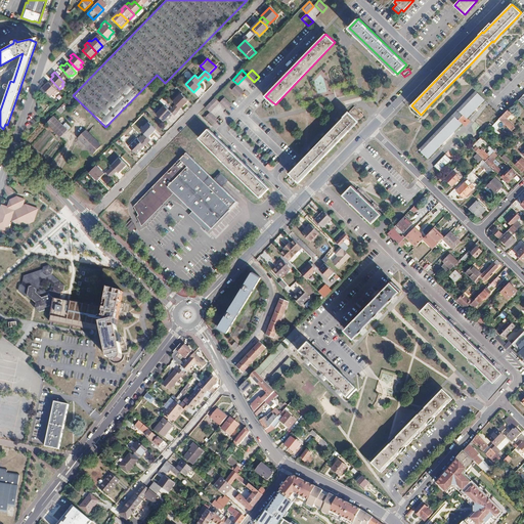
[(47,82),(45,84),(43,83),(40,86),(50,96),(52,93),(53,95),(57,91),(47,82)]
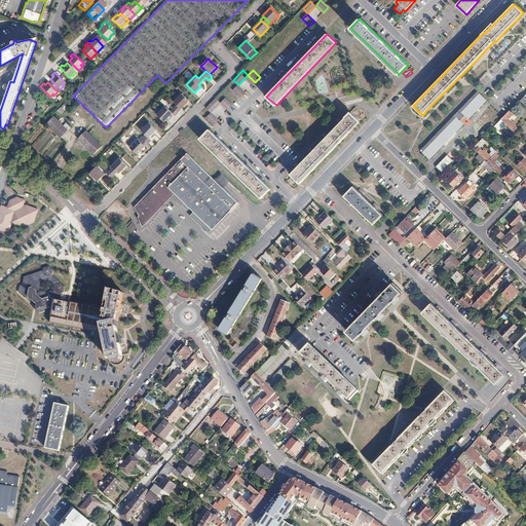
[(246,91),(238,84),(233,89),(240,97),(246,91)]
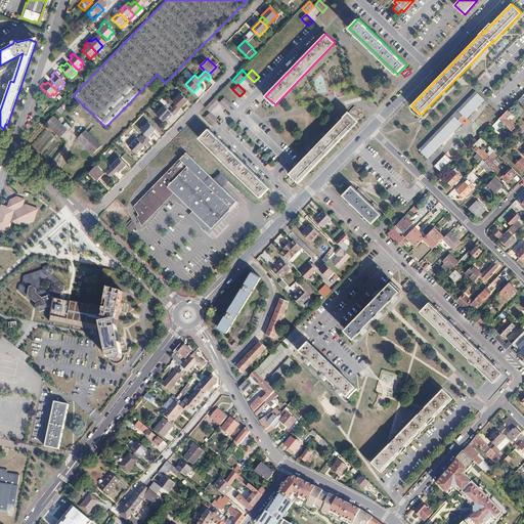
[(467,118),(485,99),(476,91),(419,149),(428,159),(462,123),(459,120),(463,115),(467,118)]
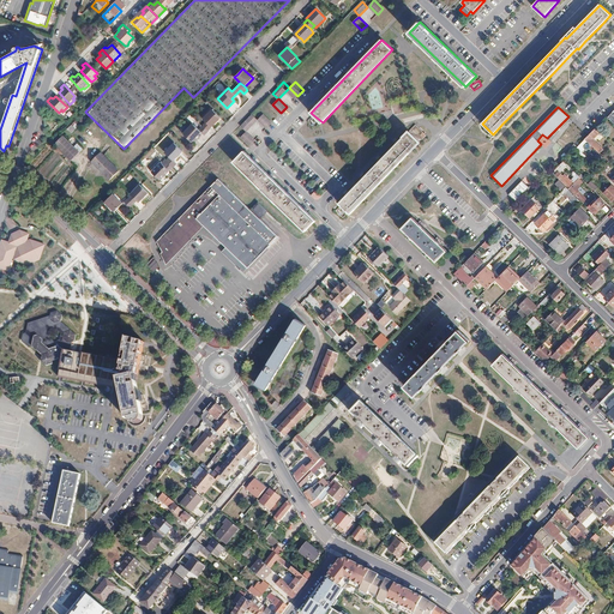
[(206,122),(211,127),(221,118),(212,109),(203,119),(206,122)]
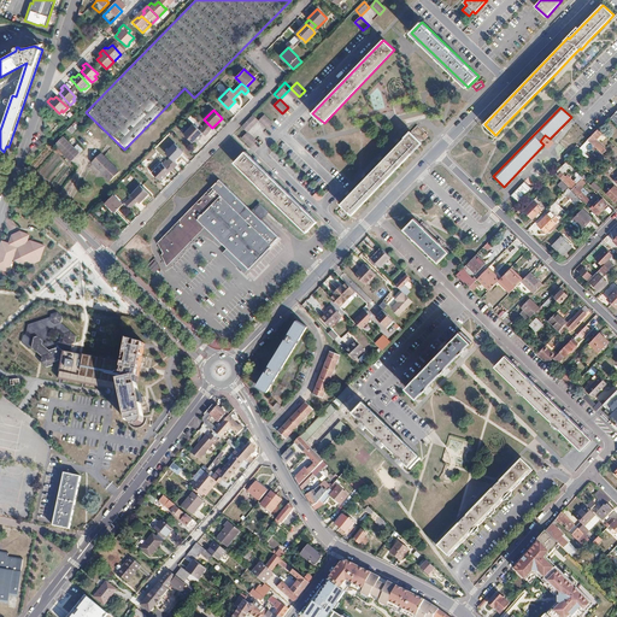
[(241,127),(247,133),(259,121),(253,115),(241,127)]
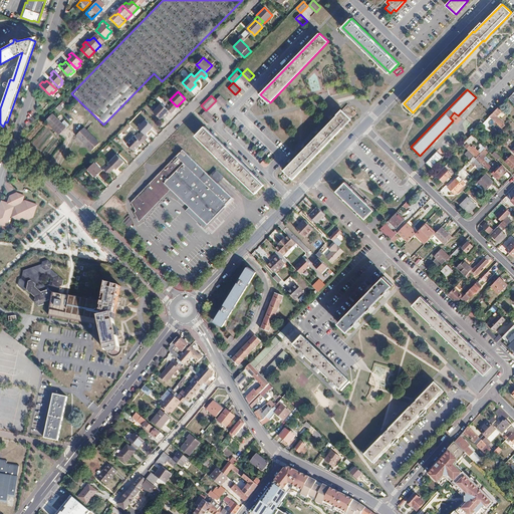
[(220,95),(216,100),(223,107),(228,102),(220,95)]
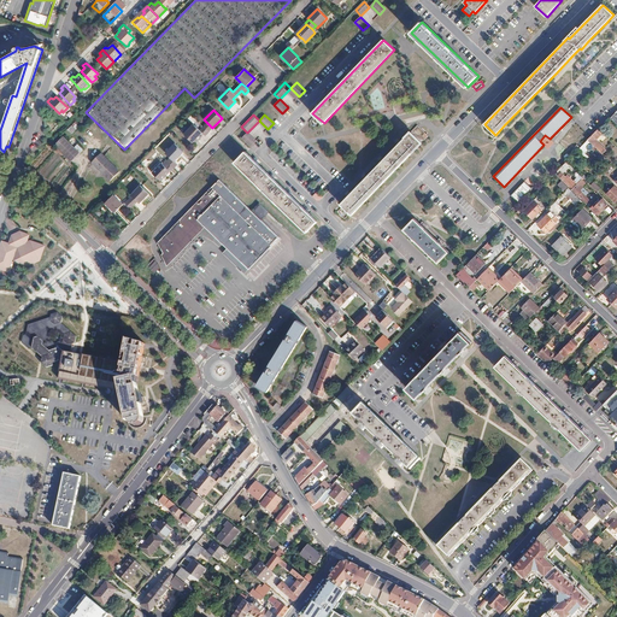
[(198,137),(203,133),(200,130),(194,124),(184,134),(194,144),(199,139),(198,137)]
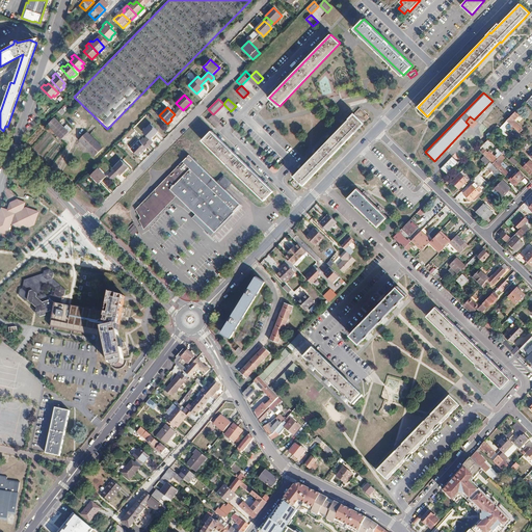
[(507,121),(520,133),(523,129),(513,121),(520,114),(516,111),(509,117),(507,121)]
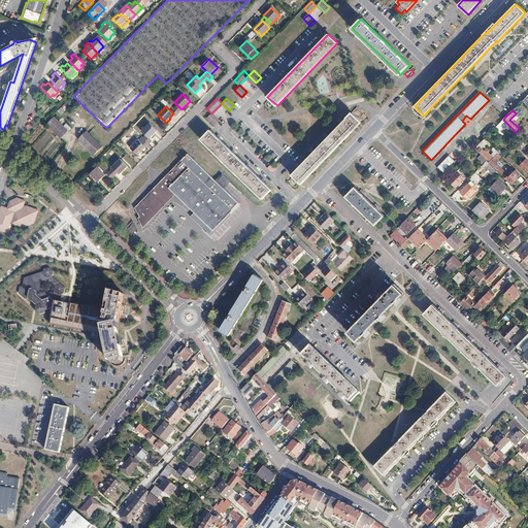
[(361,122),(352,112),(341,124),(325,140),(312,153),(300,166),(292,174),(301,184),(361,122)]
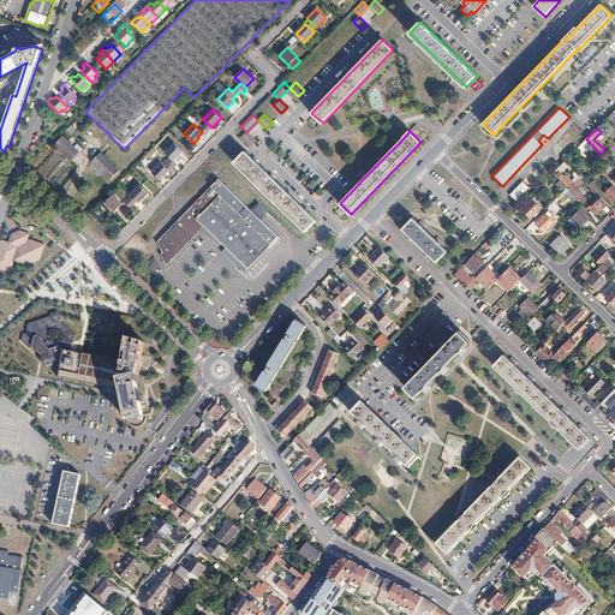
[(255,141),(246,132),(242,138),(250,145),(255,141)]
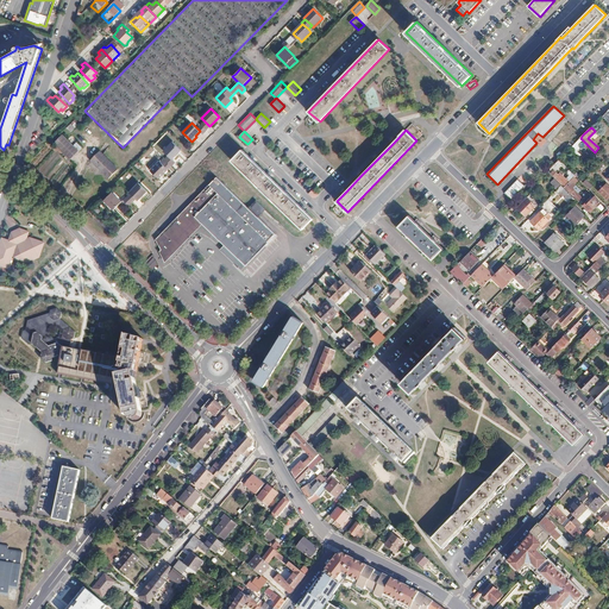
[(63,135),(55,143),(70,159),(82,148),(81,148),(85,144),(75,133),(71,137),(77,142),(74,145),(63,135)]
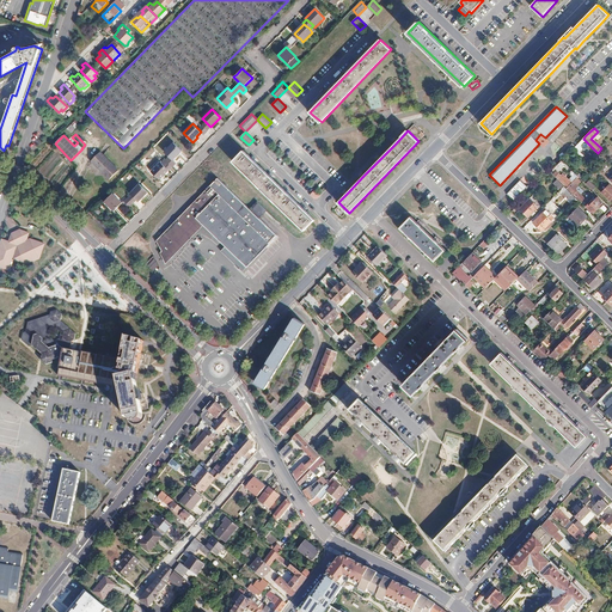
[(256,139),(249,146),(254,148),(259,142),(256,139)]
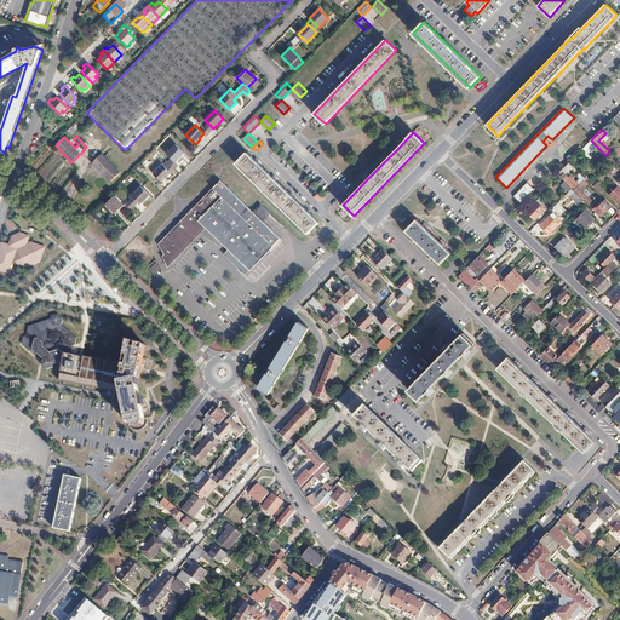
[(170,164),(174,168),(178,165),(176,162),(184,153),(176,144),(166,154),(171,159),(167,162),(170,164)]
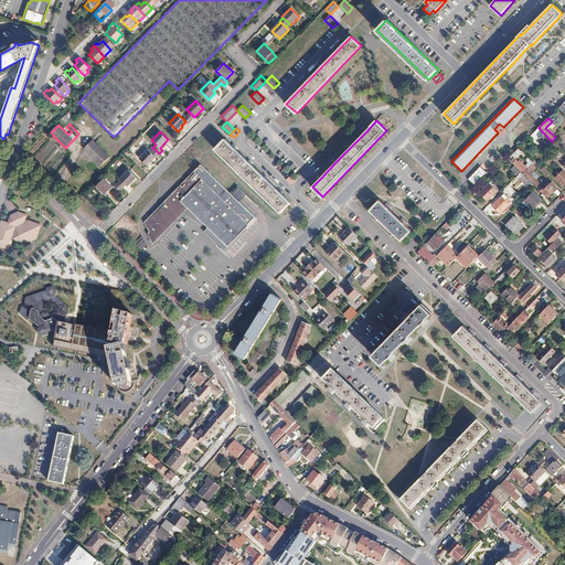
[(225,138),(215,149),(281,212),(291,202),(225,138)]
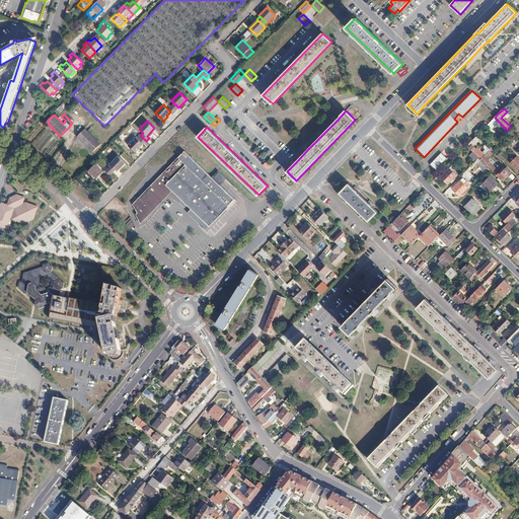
[(85,129),(77,136),(92,152),(100,144),(85,129)]
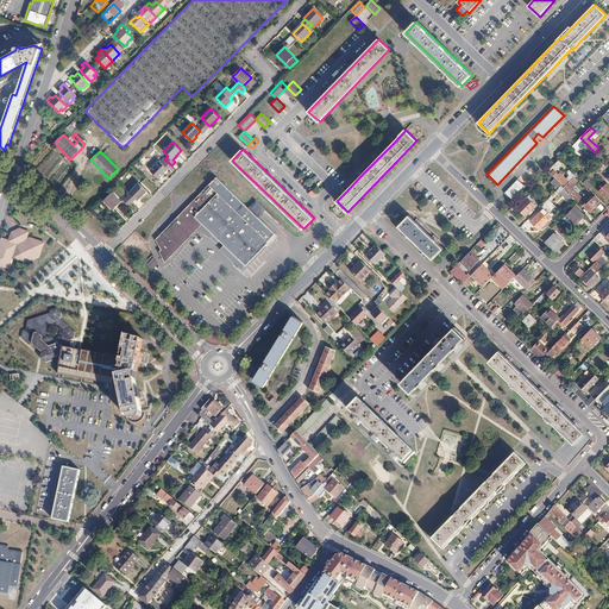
[(556,171),(563,163),(559,159),(547,171),(564,187),(567,183),(556,171)]
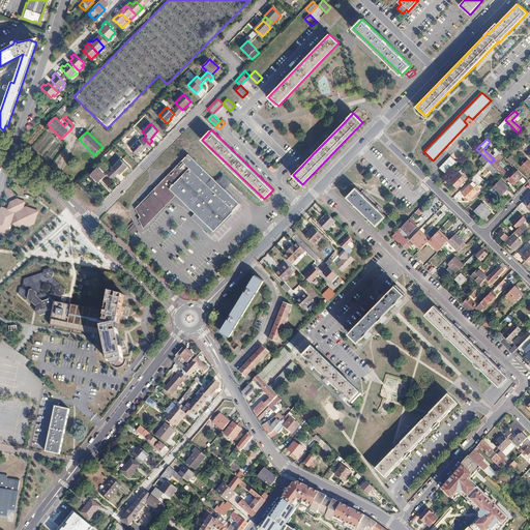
[(139,155),(149,144),(145,140),(142,143),(139,140),(131,148),(139,155)]
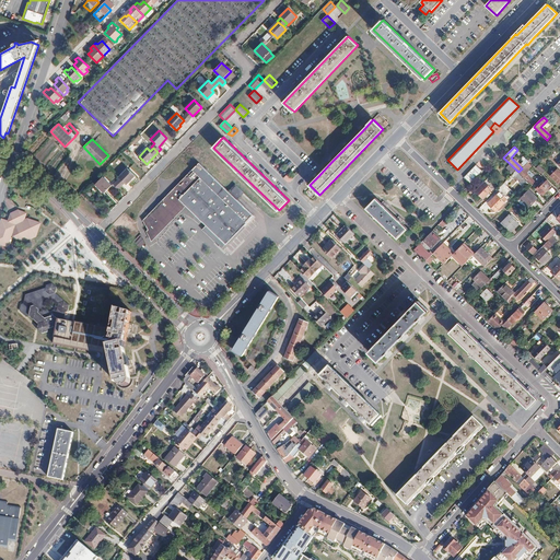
[(522,168),(518,172),(529,182),(533,185),(536,188),(539,185),(533,178),(535,175),(529,171),(532,166),(528,162),(527,163),(524,166),(522,168)]
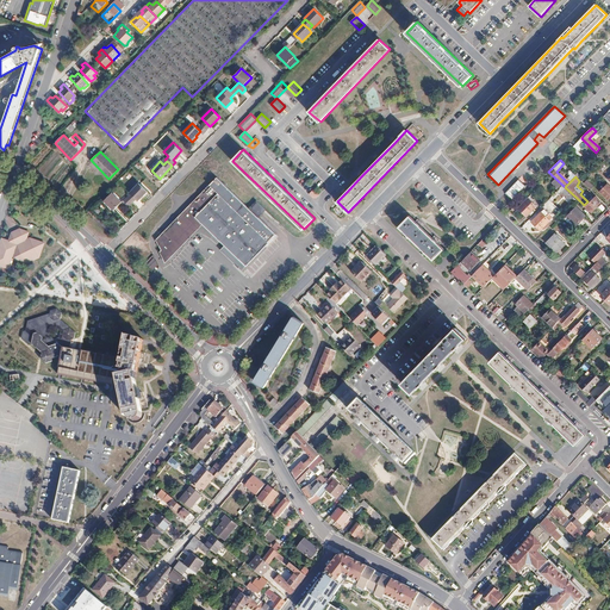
[(266,210),(256,200),(249,209),(217,178),(210,185),(156,240),(162,250),(160,251),(163,259),(200,221),(247,266),(277,235),(259,217),(266,210)]
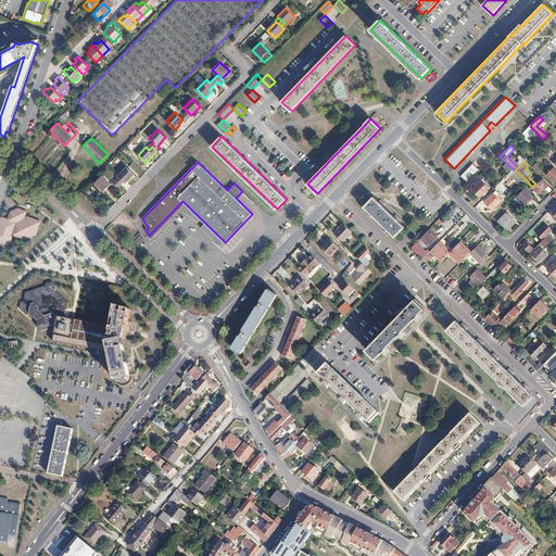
[(472,163),(462,176),(467,181),(479,169),(472,163)]
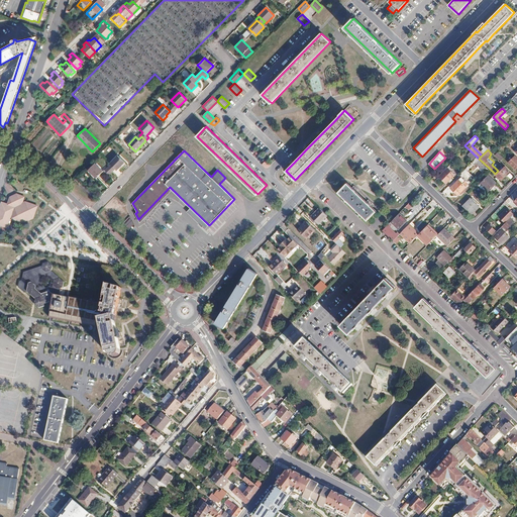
[(477,157),(471,151),(468,154),(473,159),(472,160),(473,162),(477,157)]
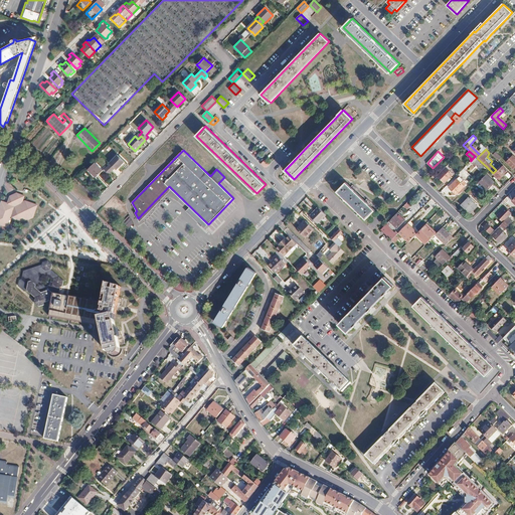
[(496,152),(493,154),(499,160),(502,157),(496,152)]
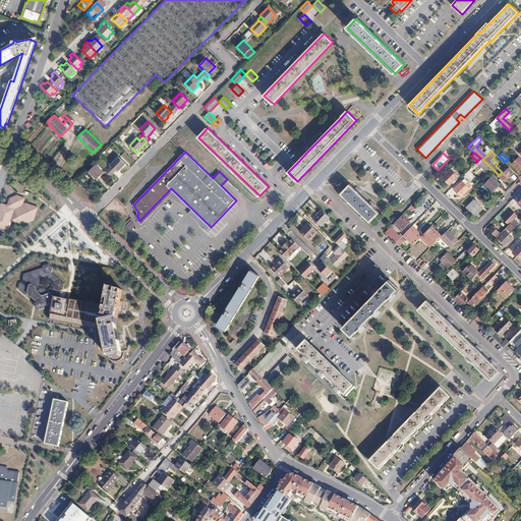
[(112,165),(116,170),(118,171),(126,163),(119,157),(111,165),(112,165)]
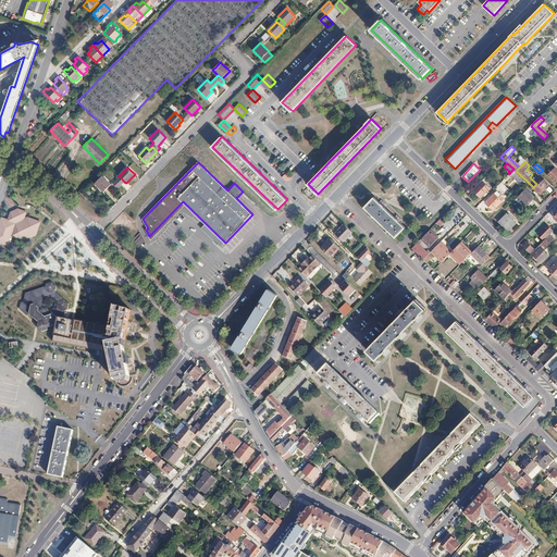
[(527,181),(516,171),(514,169),(509,174),(508,174),(511,177),(512,176),(516,178),(522,185),(527,181)]
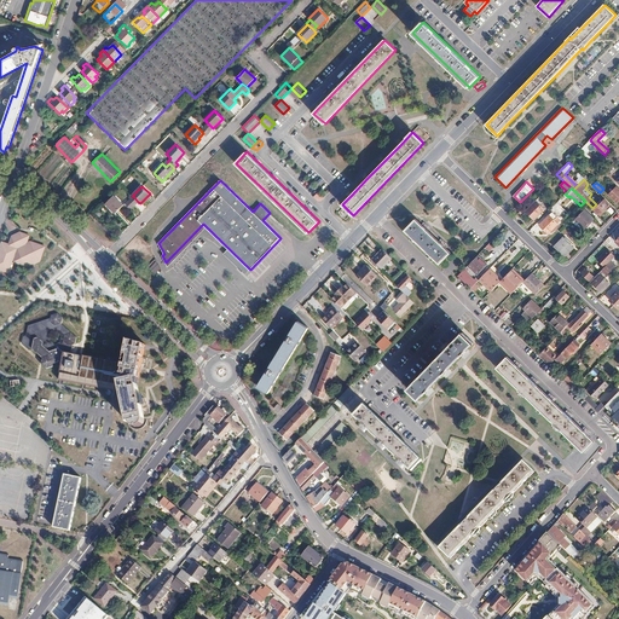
[(318,202),(323,197),(318,192),(313,197),(318,202)]
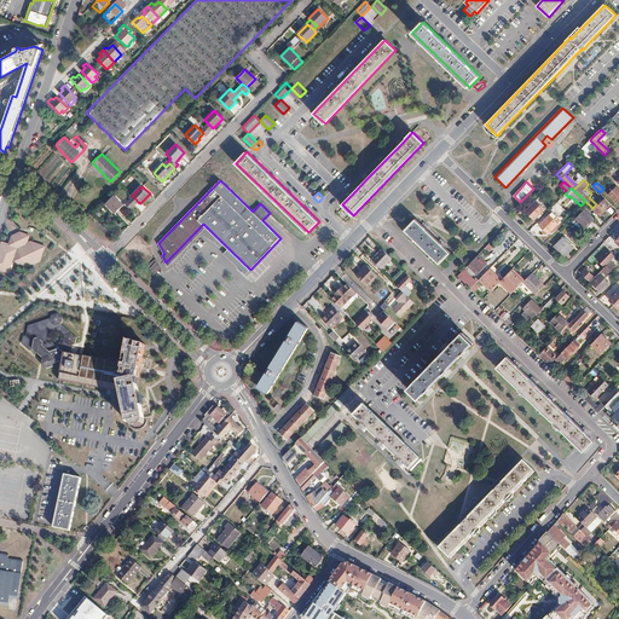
[(114,195),(105,203),(115,213),(123,204),(114,195)]
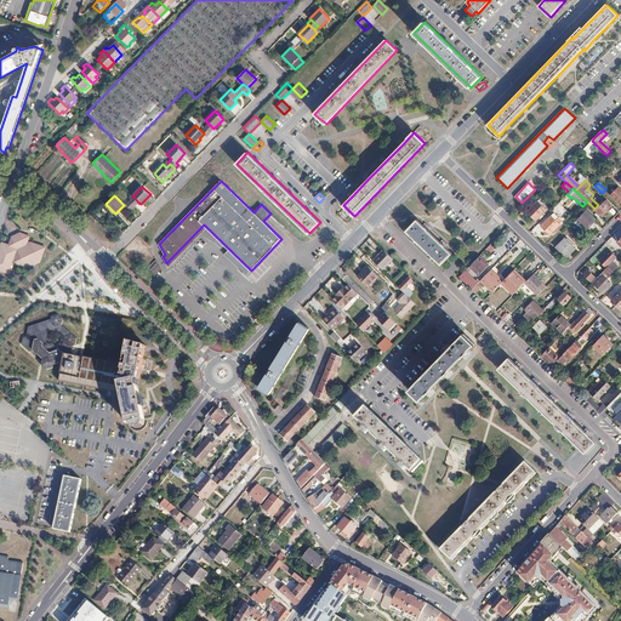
[(539,195),(529,205),(531,209),(541,198),(539,195)]
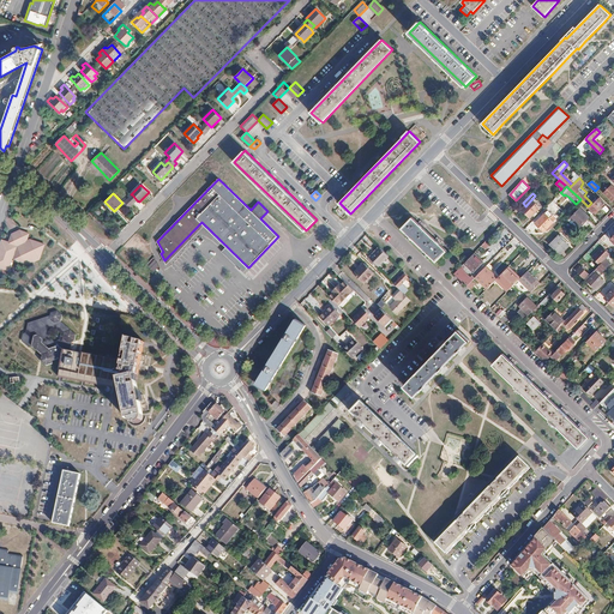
[(539,199),(535,196),(525,206),(522,210),(530,218),(534,214),(535,216),(537,214),(536,211),(540,208),(535,203),(539,199)]
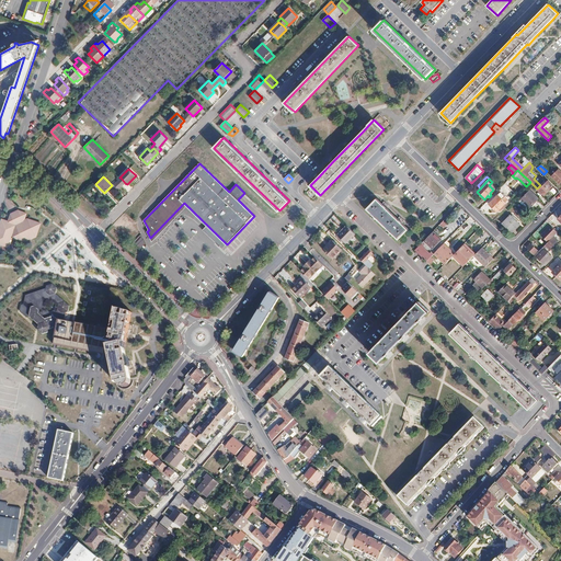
[(541,187),(539,190),(545,195),(553,186),(548,181),(541,187)]
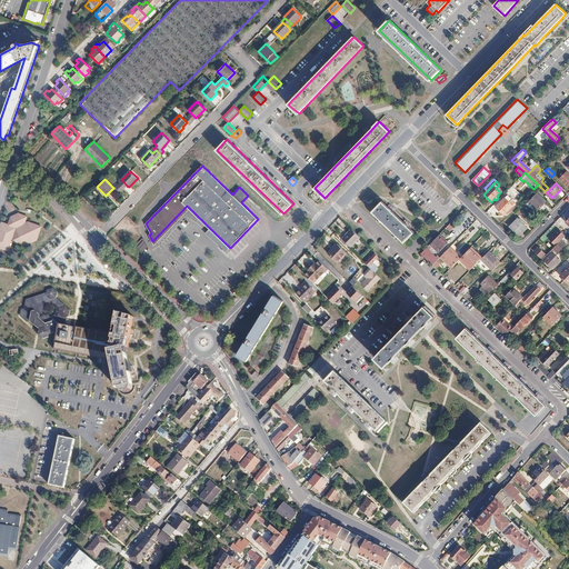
[(538,193),(529,202),(532,206),(538,210),(546,201),(538,193)]
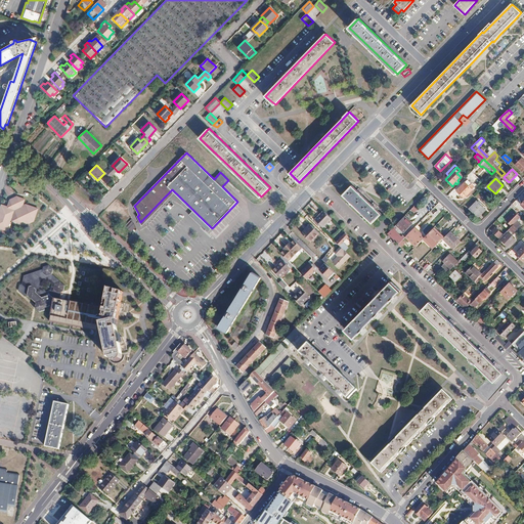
[(470,192),(471,193),(474,190),(472,188),(475,186),(468,179),(456,190),(465,198),(466,195),(470,192)]
